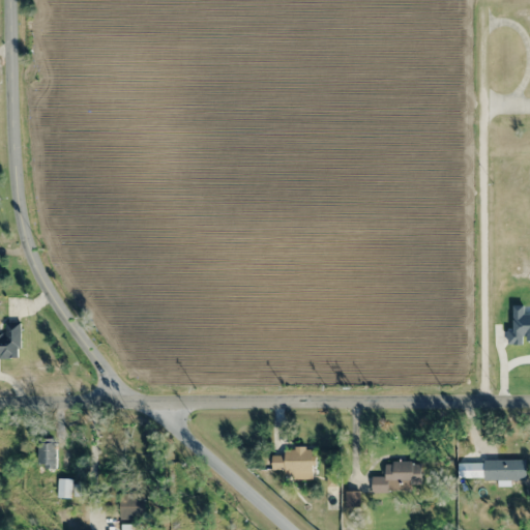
[(0,334),(0,356),(20,357),(20,322),(4,322),(4,334),(0,334)]
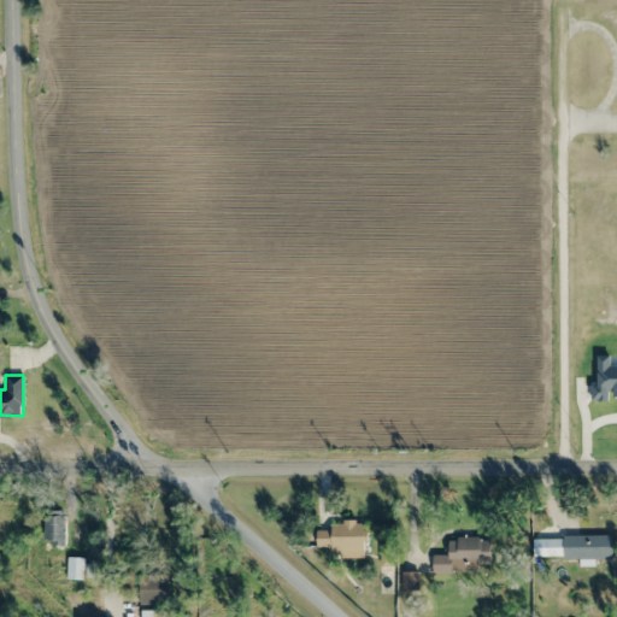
[(43,516),(43,545),(64,545),(64,516),(43,516)]
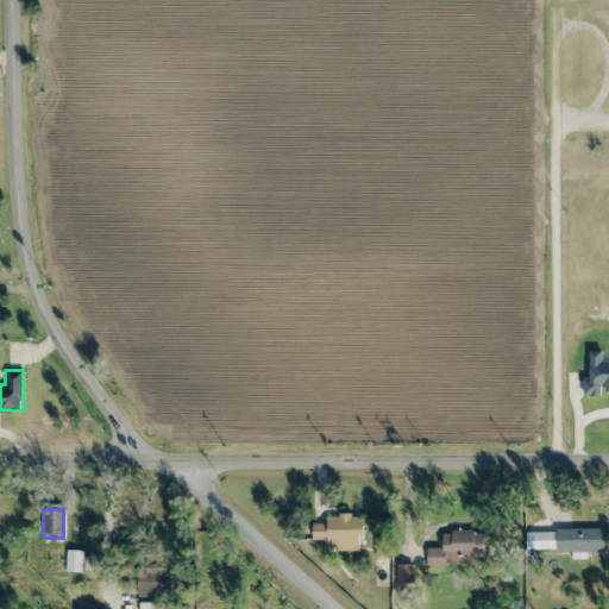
[(312,545),(360,545),(360,514),(312,514),(312,545)]
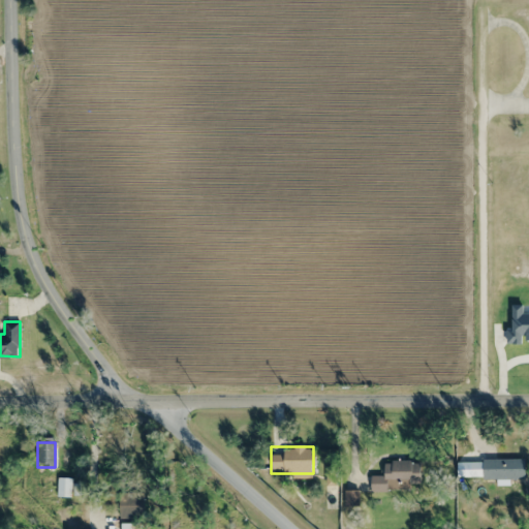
[(525,479),(525,460),(483,460),(483,479),(525,479)]
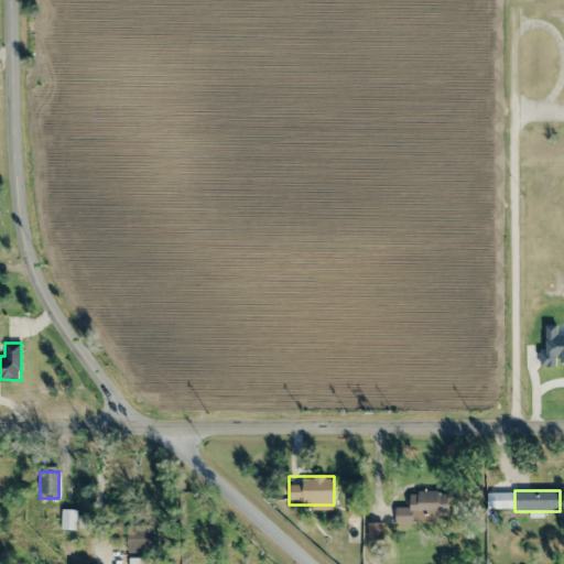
[(447,516),(447,491),(409,491),(409,507),(396,507),(396,523),(440,523),(440,516),(447,516)]
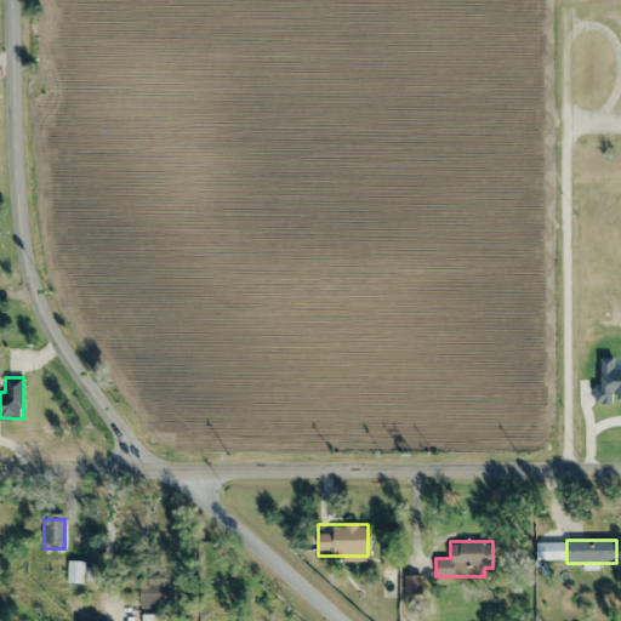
[(84,562),(68,562),(68,582),(84,582),(84,562)]
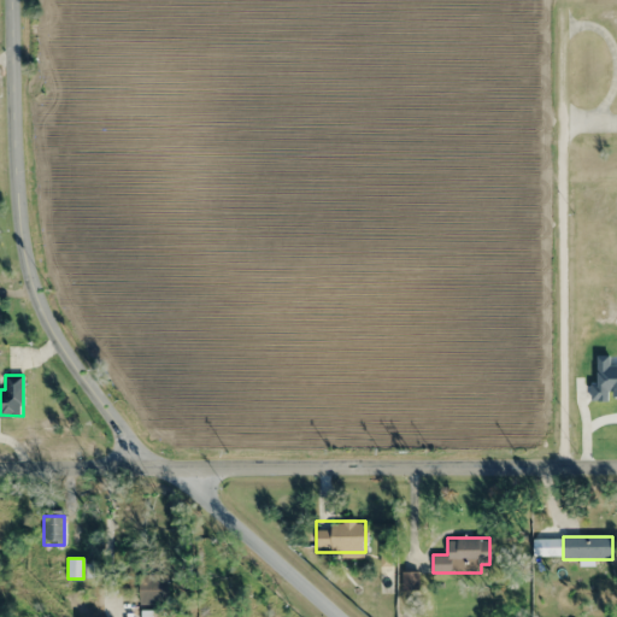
[(139,576),(139,604),(170,604),(170,576),(139,576)]
